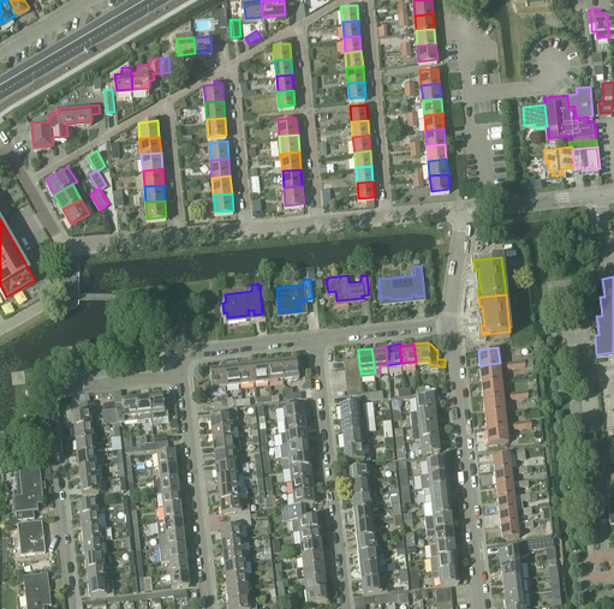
[(298,357),(282,358),(285,376),(299,374),(298,357)]
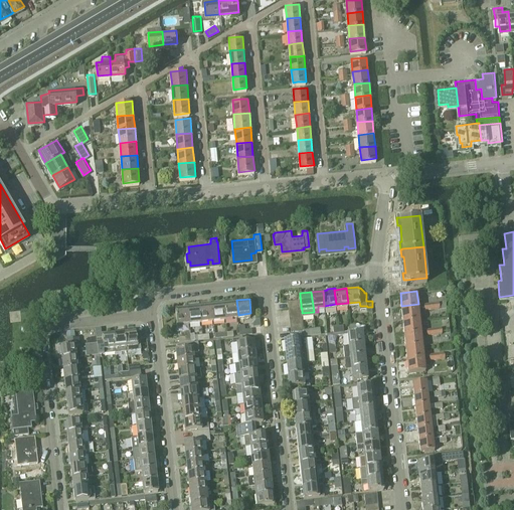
[(236,300),(224,302),(226,316),(238,315),(236,300)]
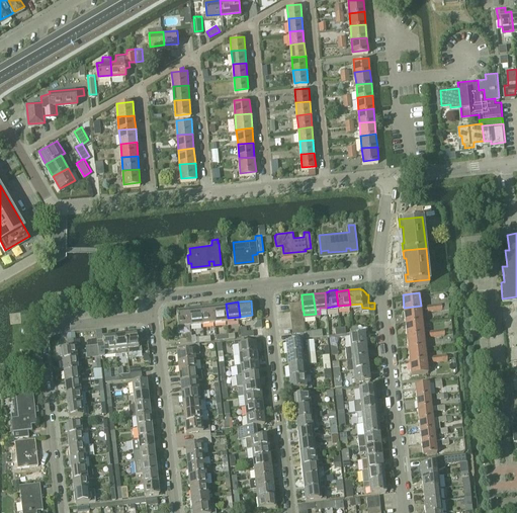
[(226,304),(213,305),(216,320),(228,318),(226,304)]
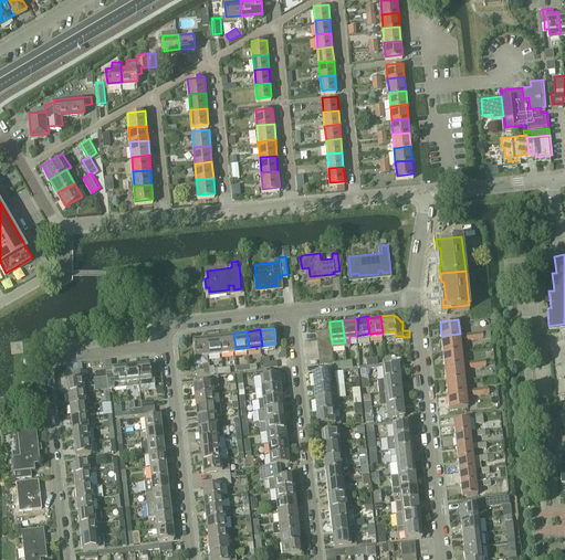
[(233,333),(220,334),(222,350),(236,349),(233,333)]
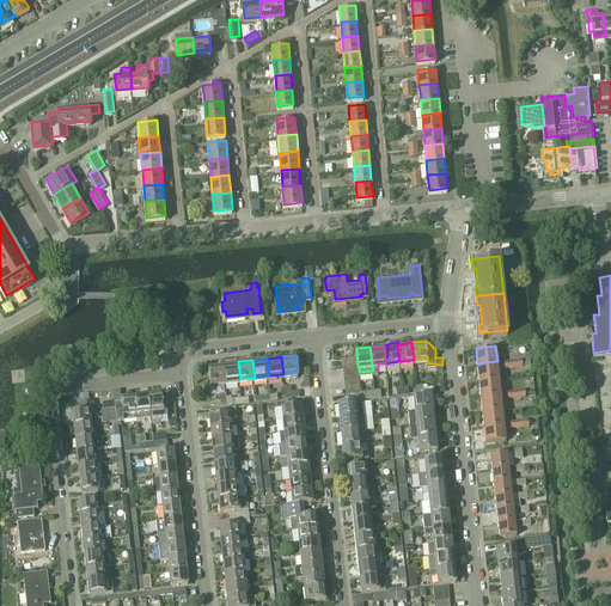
[(238,361),(224,363),(226,380),(240,379),(238,361)]
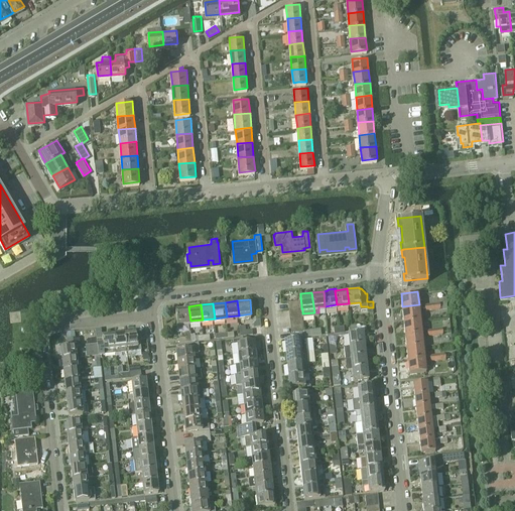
[(402,306),(403,318),(420,316),(419,304),(402,306)]
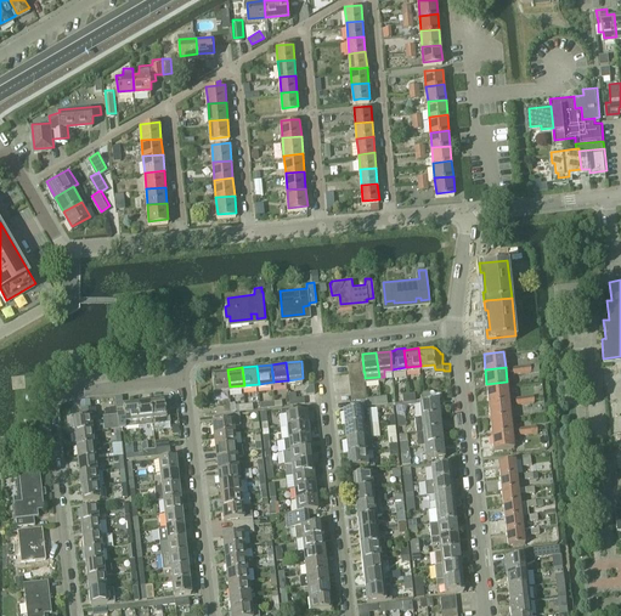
[(230,386),(227,369),(213,371),(215,389),(230,386)]
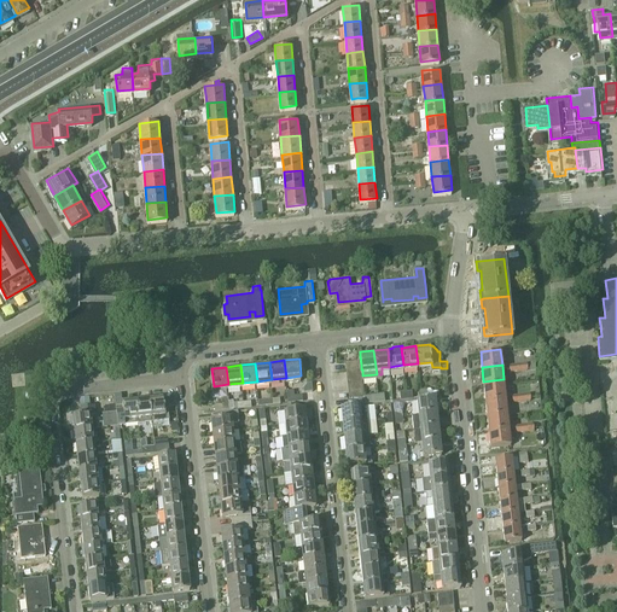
[(483,382),(485,397),(505,395),(504,379),(483,382)]
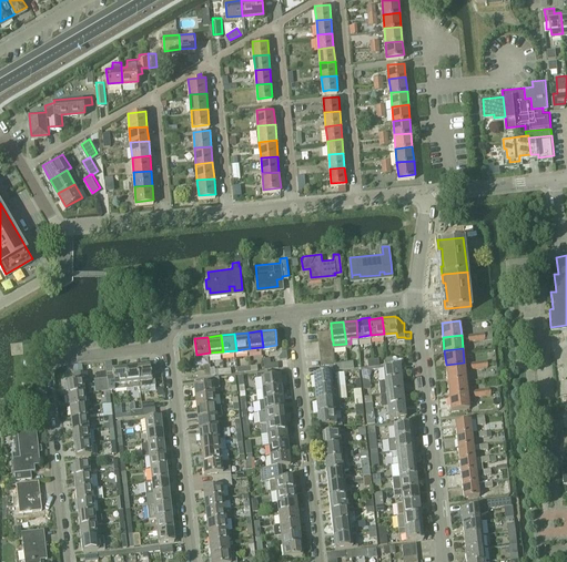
[(264,355),(265,366),(280,365),(279,358),(272,358),(271,354),(264,355)]
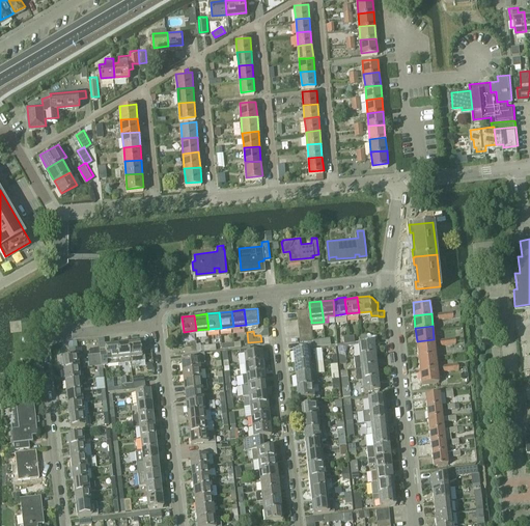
[(198,348),(197,340),(197,337),(191,337),(191,342),(185,343),(186,349),(198,348)]
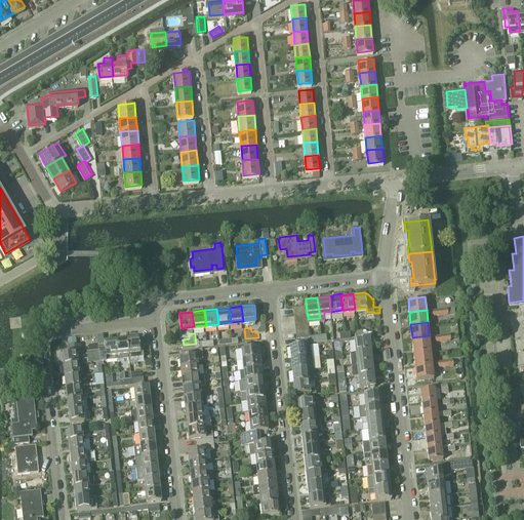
[(139,335),(127,336),(129,355),(145,353),(144,346),(140,346),(139,335)]
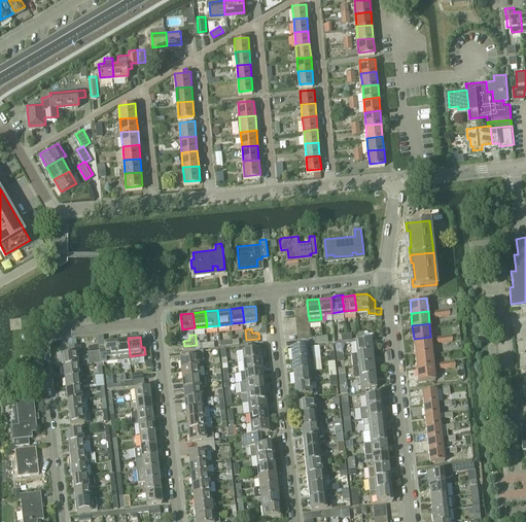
[(355,339),(357,350),(373,348),(372,337),(355,339)]
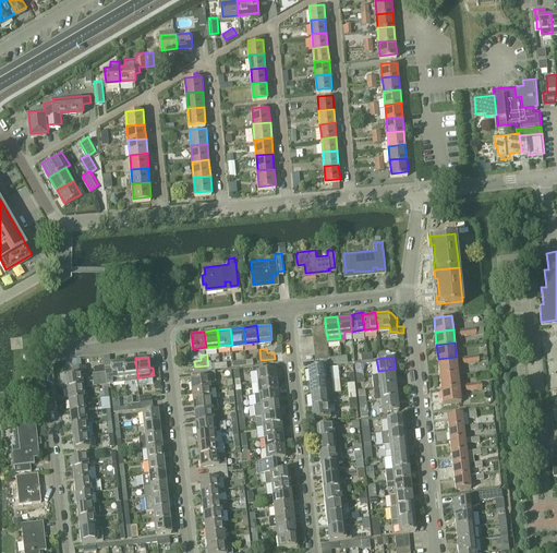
[(438,359),(439,372),(458,371),(456,357),(438,359)]
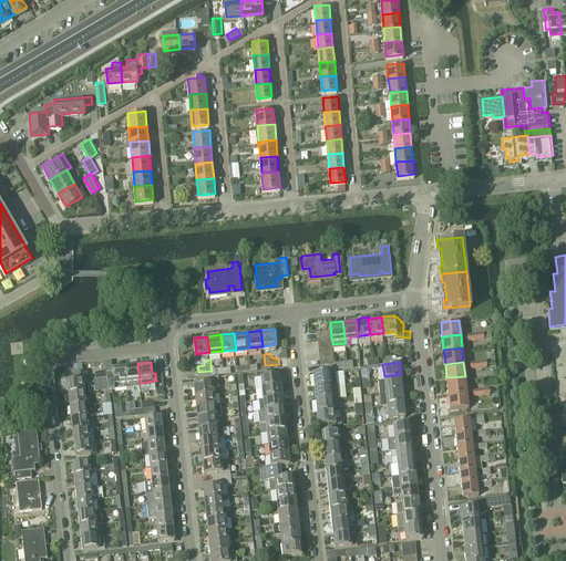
[(137,363),(125,364),(127,384),(140,383),(137,363)]
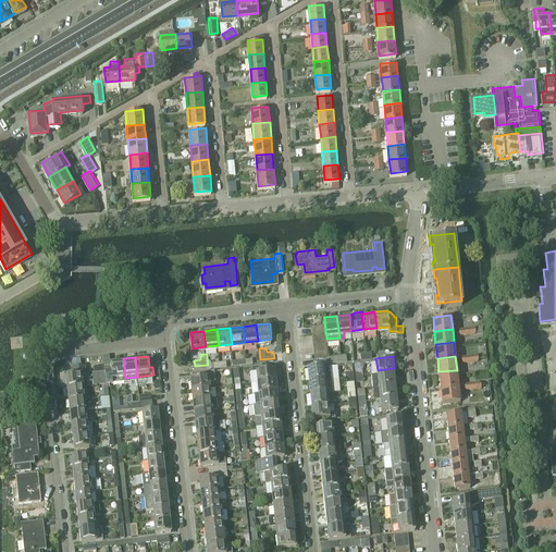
[(111,366),(106,367),(107,380),(109,380),(113,379),(125,378),(123,358),(111,359),(111,366)]
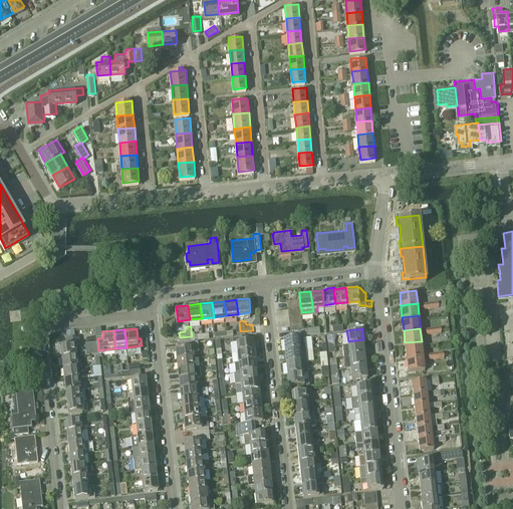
[(238,338),(239,348),(255,346),(254,336),(251,337),(251,332),(240,333),(241,338),(238,338)]
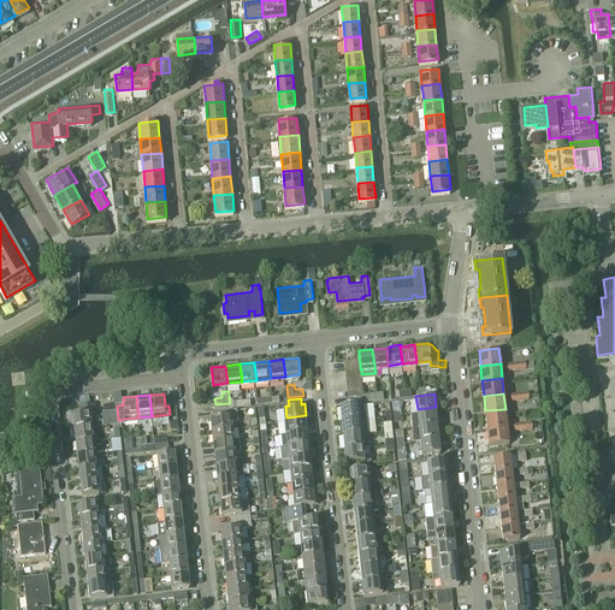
[(74,410),(71,412),(72,420),(75,420),(75,424),(74,424),(74,425),(92,422),(90,409),(95,408),(94,400),(90,401),(81,402),(82,409),(74,410)]
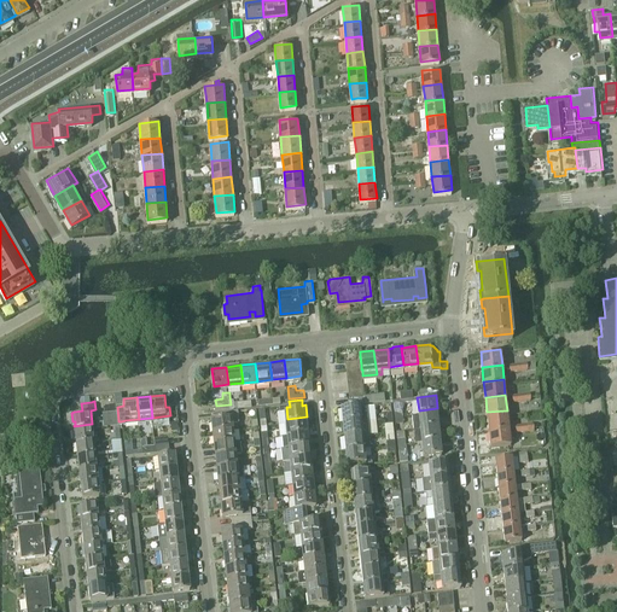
[(342,404),(344,419),(366,417),(365,402),(359,402),(342,404)]
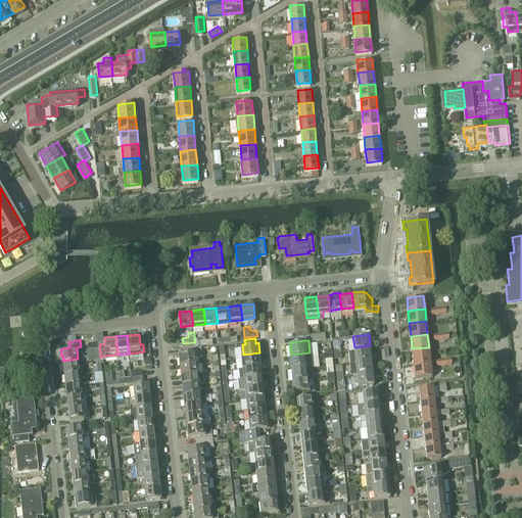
[(100,357),(99,344),(93,345),(87,345),(88,354),(88,358),(94,357),(98,357),(100,357)]
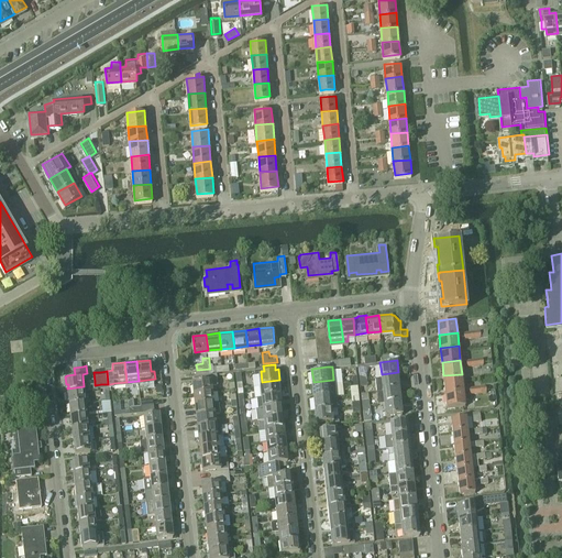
[(194,379),(195,391),(213,389),(212,382),(219,381),(218,371),(195,373),(195,379),(194,379)]
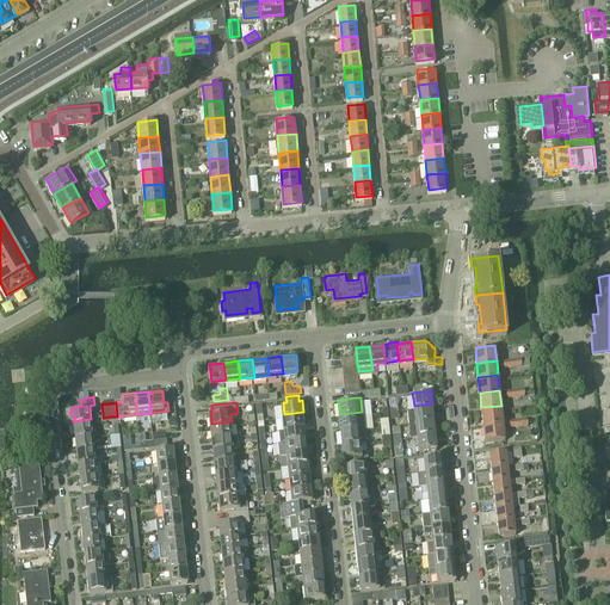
[(408,406),(410,420),(433,418),(432,403),(414,406),(408,406)]
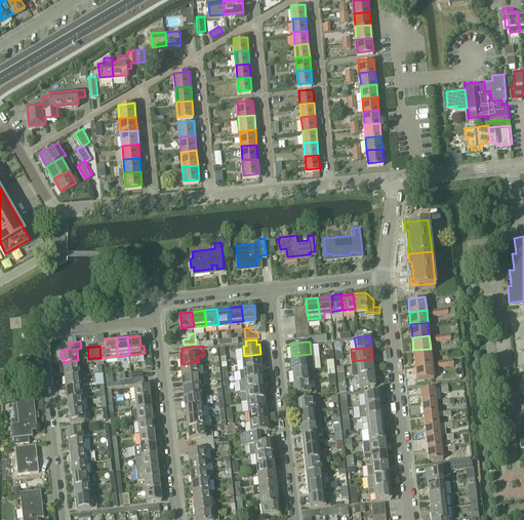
[(413,350),(414,363),(432,361),(431,349),(413,350)]
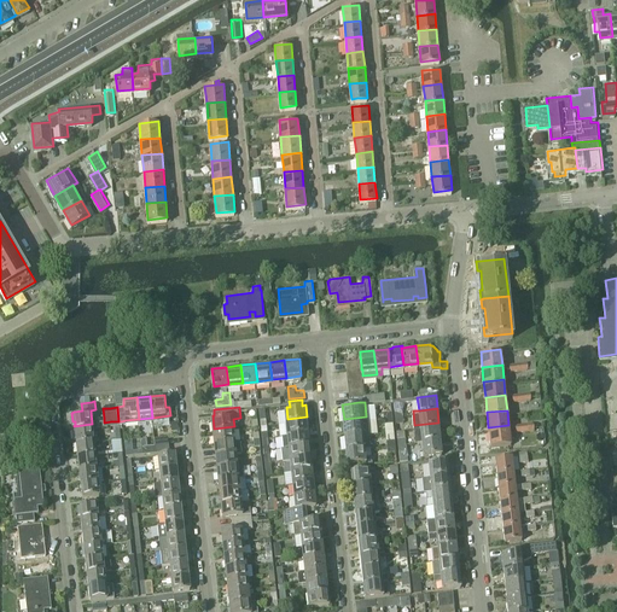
[(287,419),(289,431),(309,429),(307,417),(287,419)]
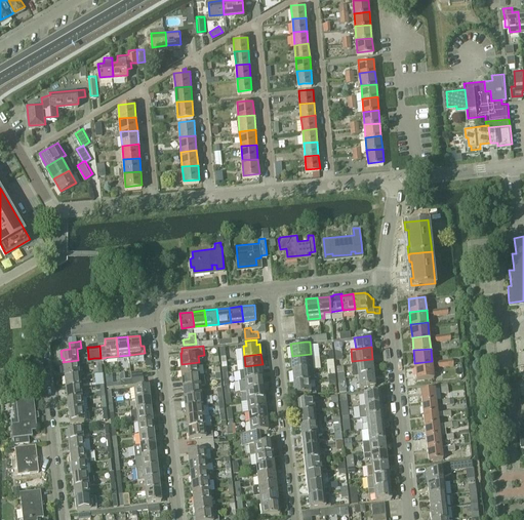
[(292,356),(293,367),(312,365),(311,354),(292,356)]
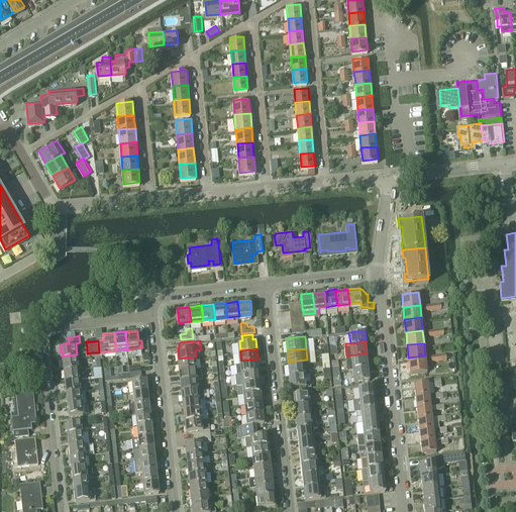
[(347,367),(352,367),(368,365),(367,353),(346,355),(347,367)]
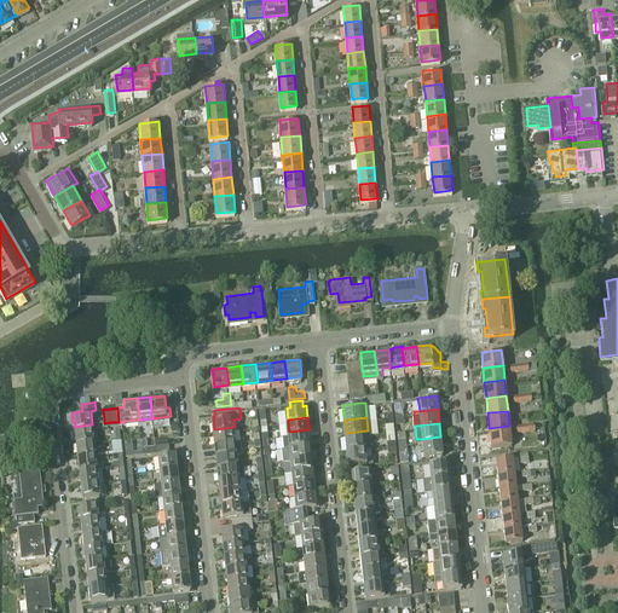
[(92,424),(74,427),(74,435),(76,435),(78,440),(94,438),(92,424)]
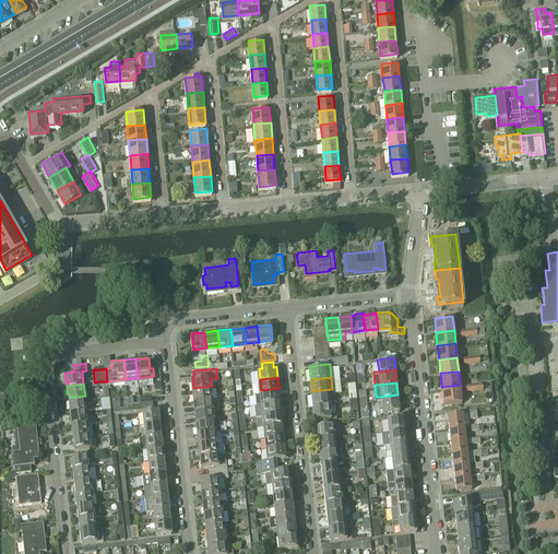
[(193,388),(194,399),(216,396),(215,385),(212,386),(193,388)]
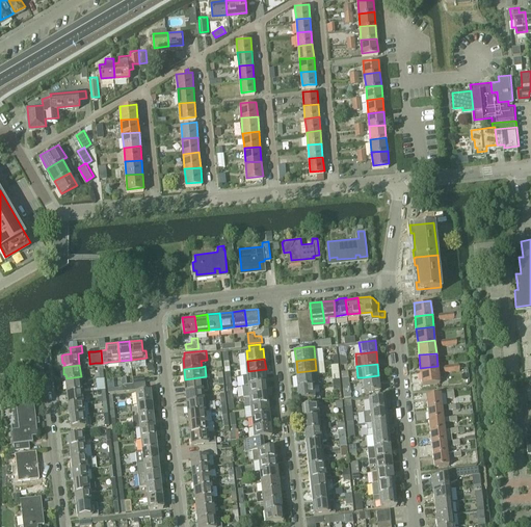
[(437,366),(420,368),(422,381),(440,379),(437,366)]
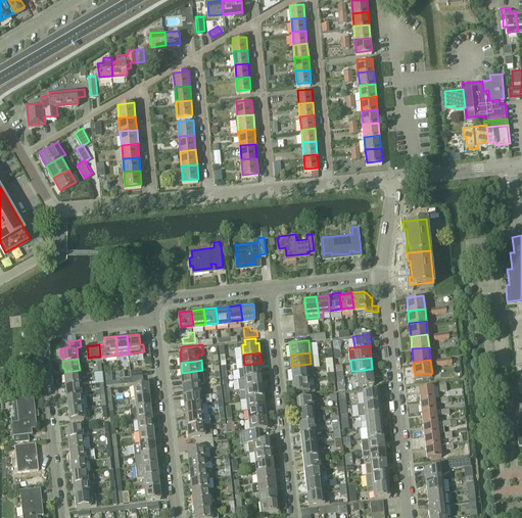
[(245,375),(263,373),(262,363),(244,365),(240,366),(241,375),(245,375)]
